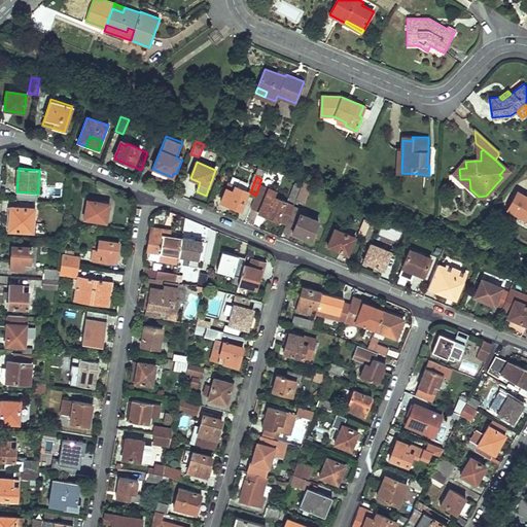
[(469,179),(460,179),(470,189),(469,179)]
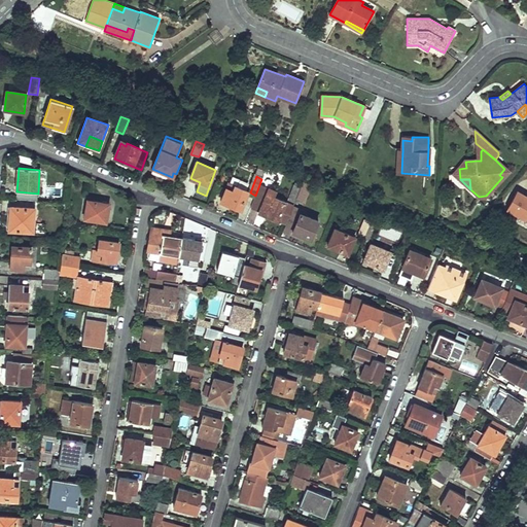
[(301,188),(293,186),(289,201),(294,203),(301,189),(301,188)]
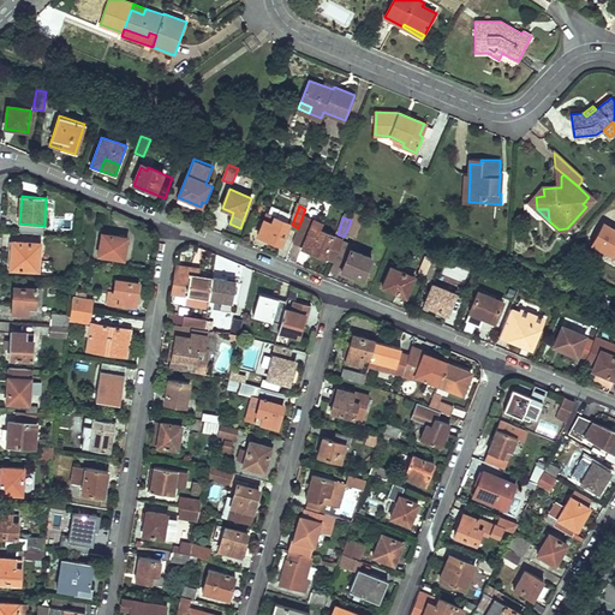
[(264,221),(258,237),(280,245),(288,225),(274,219),(272,225),(264,221)]
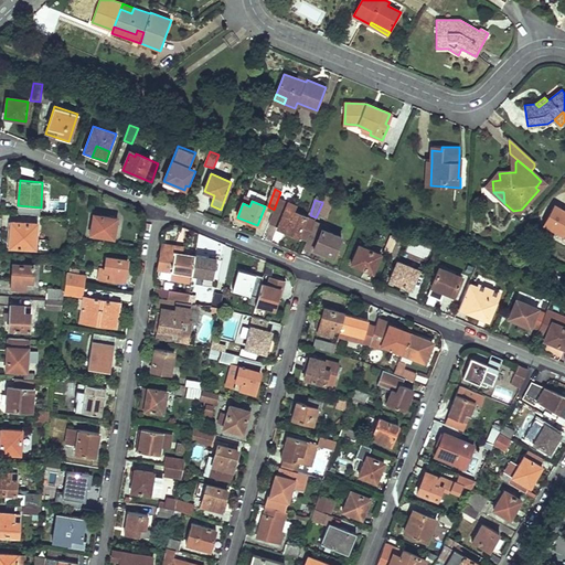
[(274,210),(268,224),(279,227),(278,228),(307,241),(315,223),(315,222),(295,213),(297,208),(277,201),(274,210)]
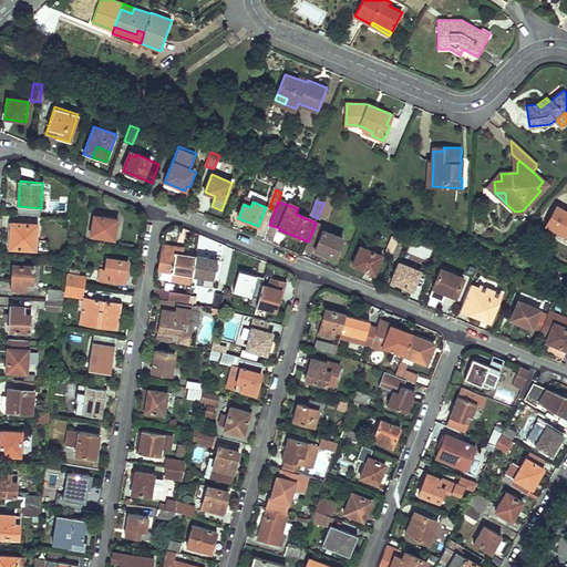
[(332,207),(323,204),(317,218),(316,223),(326,226),(332,207)]
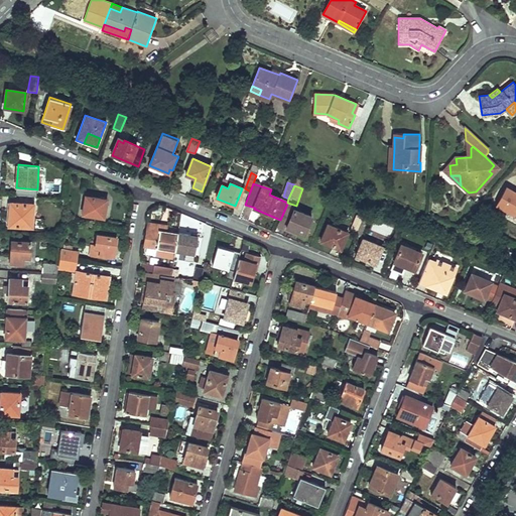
[(515,191),(508,187),(498,205),(515,215),(515,191)]
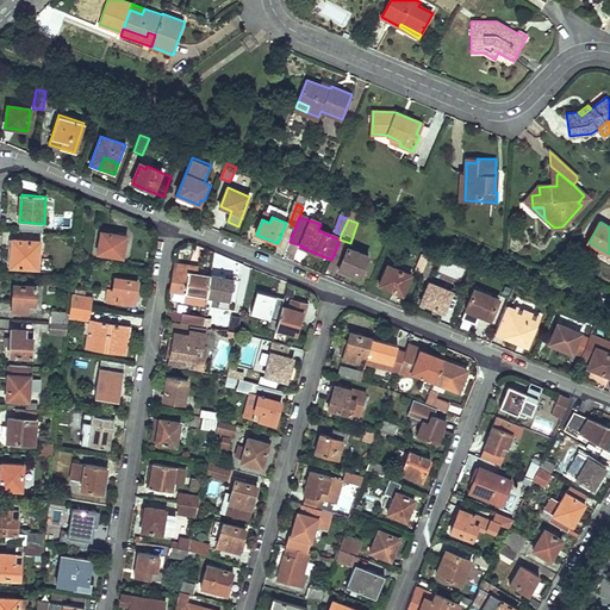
[(126,236),(101,231),(97,254),(122,259),(126,236)]
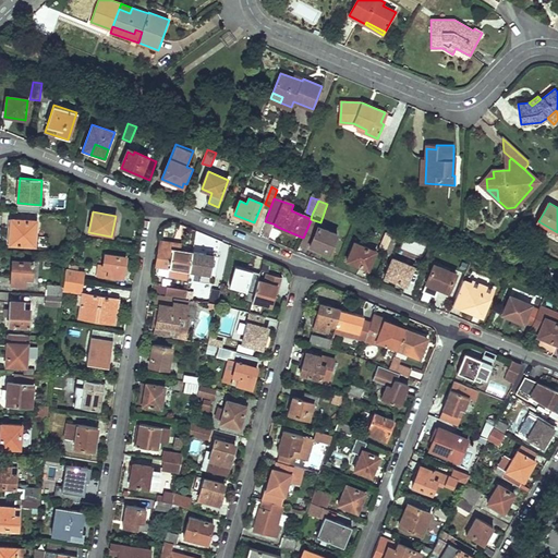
[(37,221),(12,219),(11,235),(22,235),(21,244),(35,245),(37,221)]
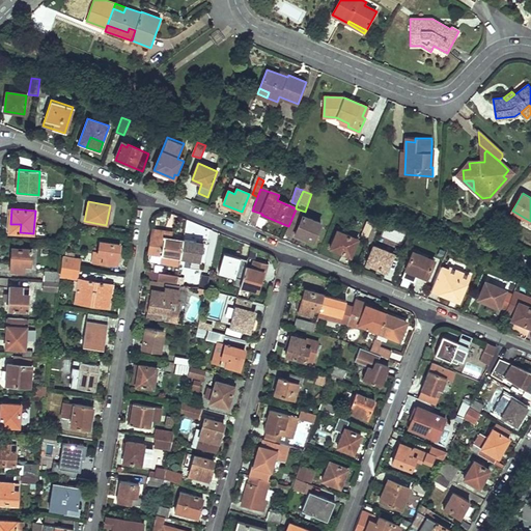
[(320,223),(302,215),(303,213),(296,210),(288,226),(288,227),(296,231),(295,233),(306,239),(313,242),(320,223)]
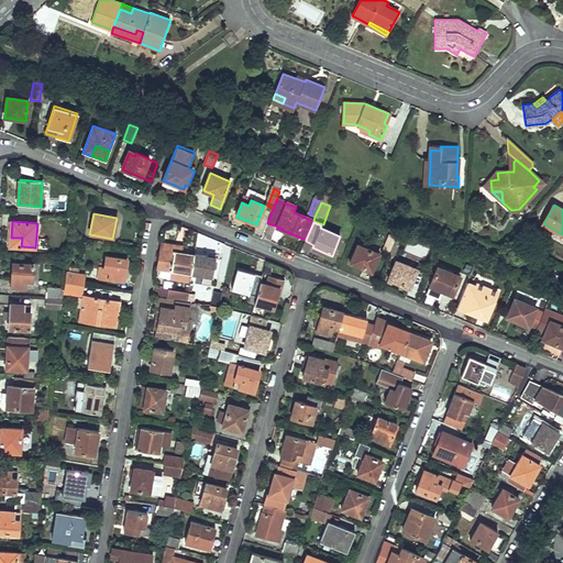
[(396,239),(389,235),(383,252),(389,254),(396,239)]
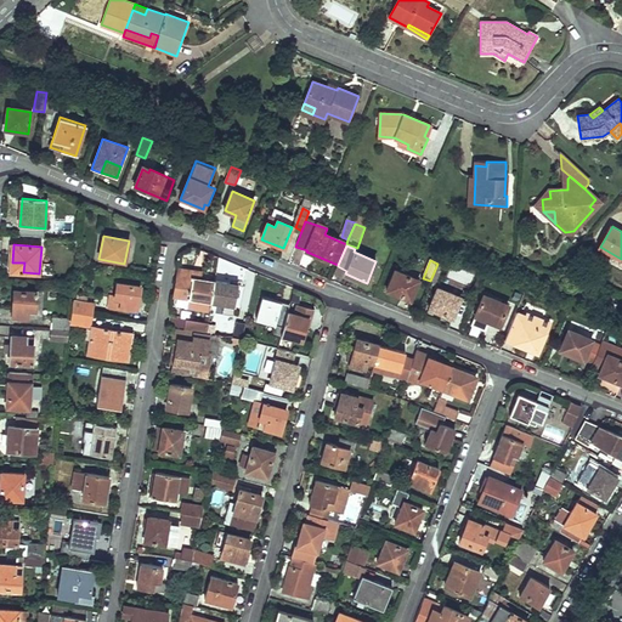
[(24,263),(12,263),(11,271),(23,272),(24,263)]
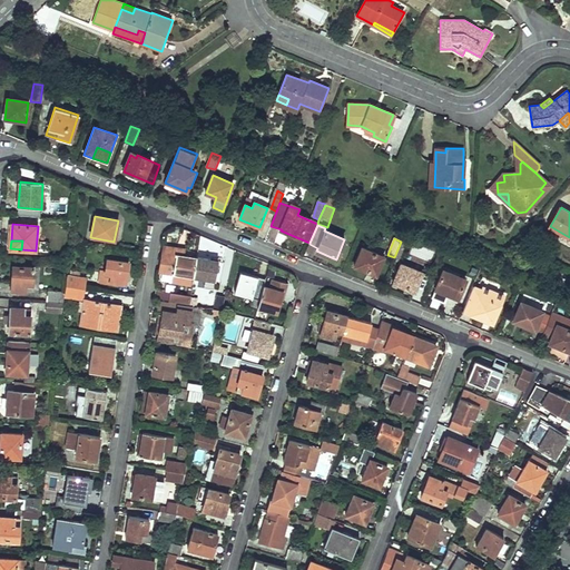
[(406,244),(401,242),(394,257),(400,261),(406,244)]
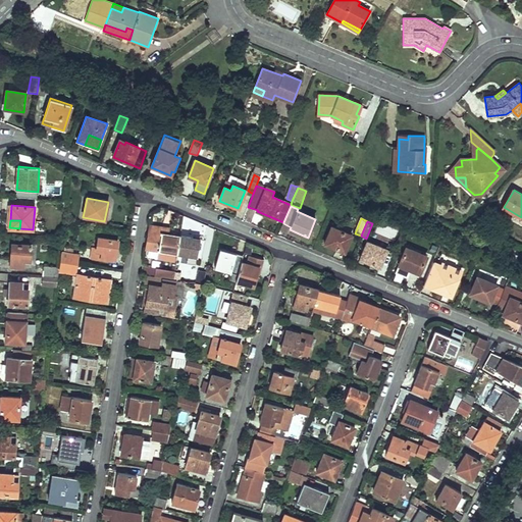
[(291,227),(283,223),(280,229),(300,237),(301,235),(290,229),(291,227)]
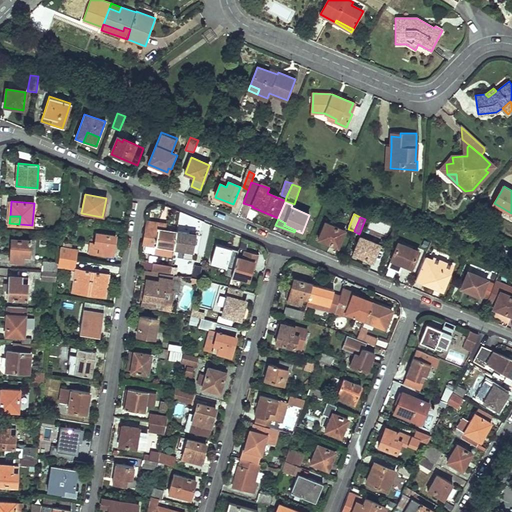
[(155,229),(163,231),(163,229),(165,229),(166,224),(146,221),(146,226),(156,228),(155,229)]
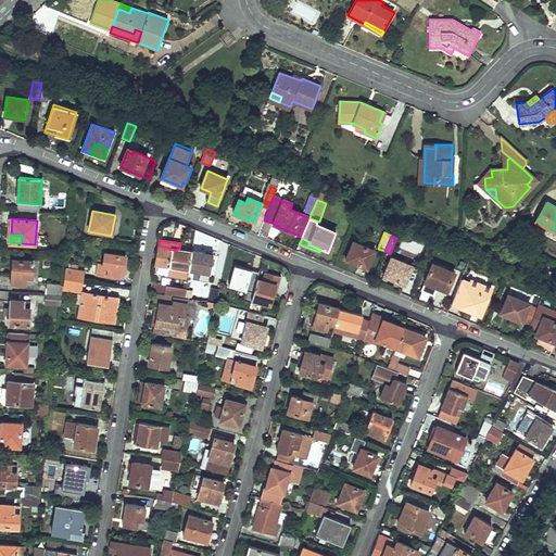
[(365,247),(353,241),(345,260),(367,268),(375,250),(370,249),(371,245),(366,243),(365,247)]
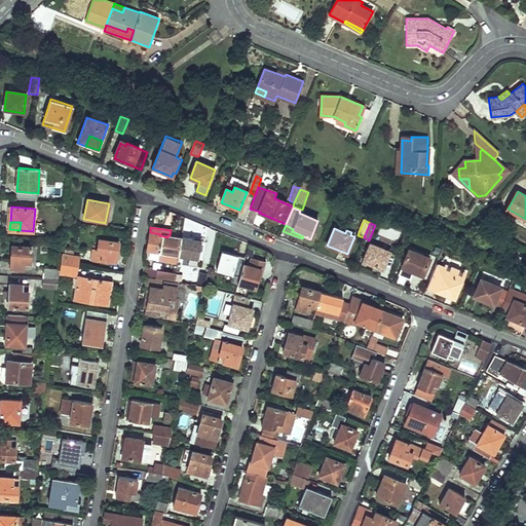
[(176,255),(179,256),(182,237),(170,235),(167,235),(167,237),(159,235),(160,234),(150,232),(147,251),(157,252),(176,255)]
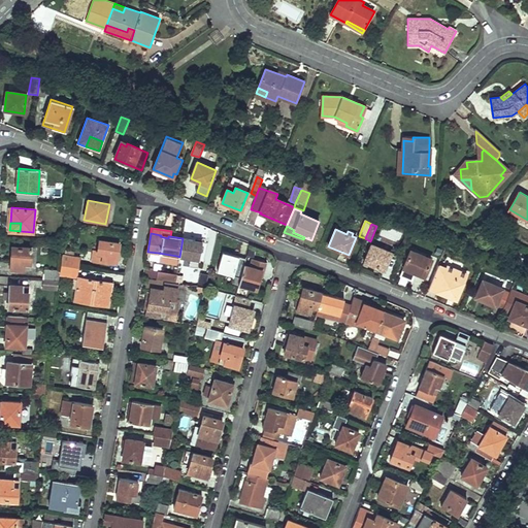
[(197,240),(183,238),(179,257),(199,260),(201,243),(196,242),(197,240)]
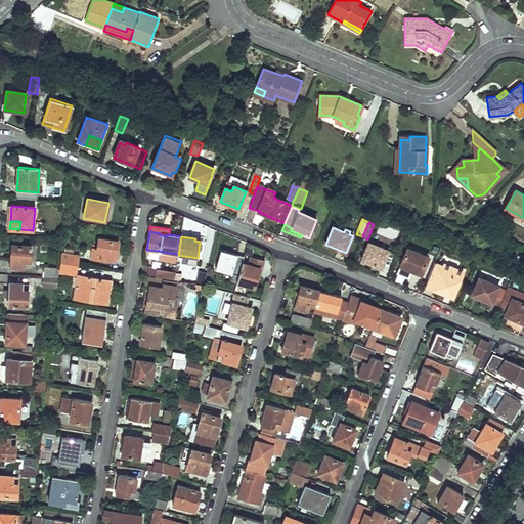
[(115,261),(118,242),(99,238),(97,249),(93,248),(91,260),(101,262),(102,259),(115,261)]
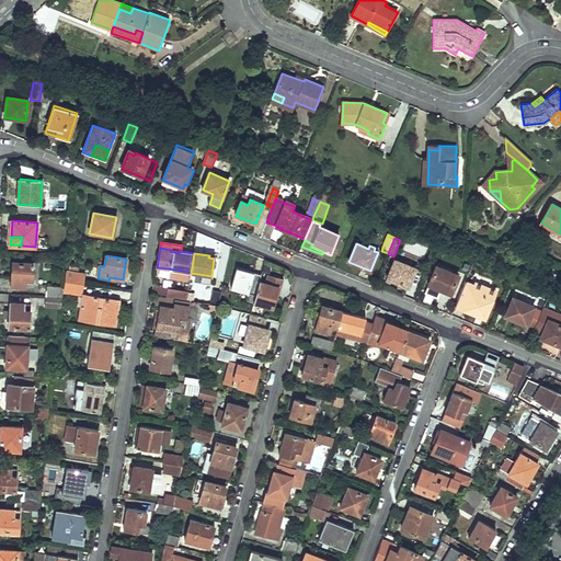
[(416,268),(395,259),(387,278),(409,287),(416,268)]
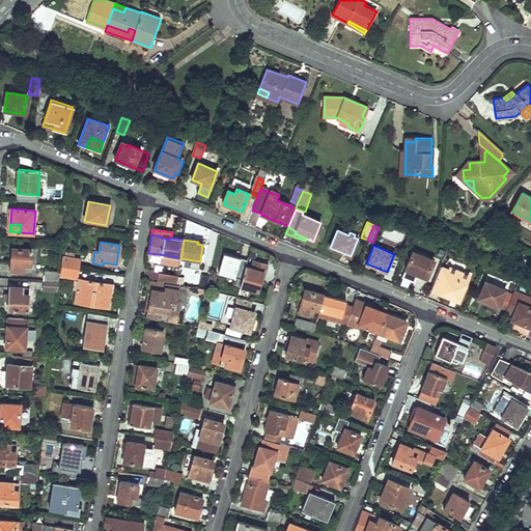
[(31,250),(11,248),(10,271),(30,273),(31,250)]
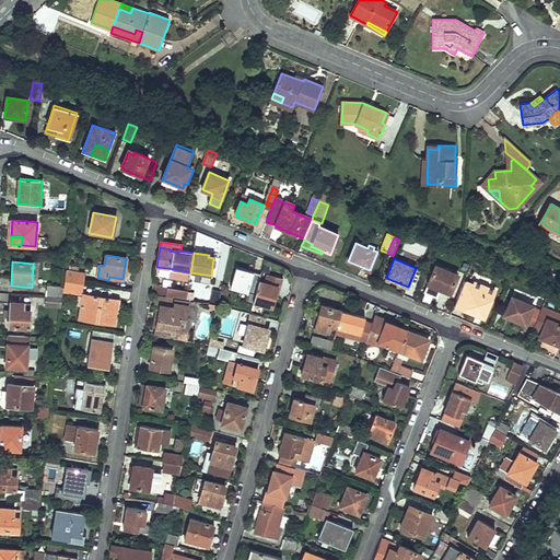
[(551,272),(526,263),(525,268),(549,277),(551,272)]
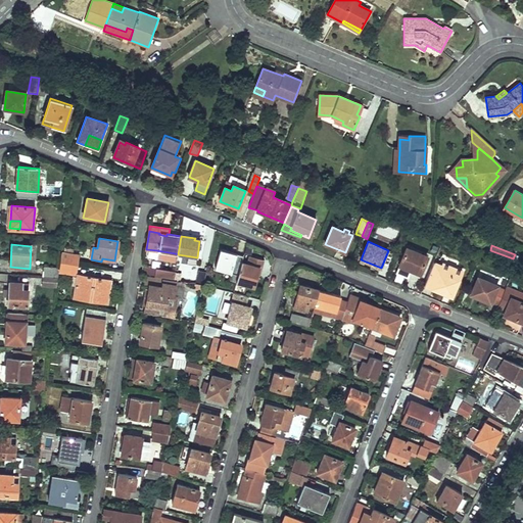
[(427,257),(406,248),(399,266),(411,271),(413,268),(421,272),(427,257)]
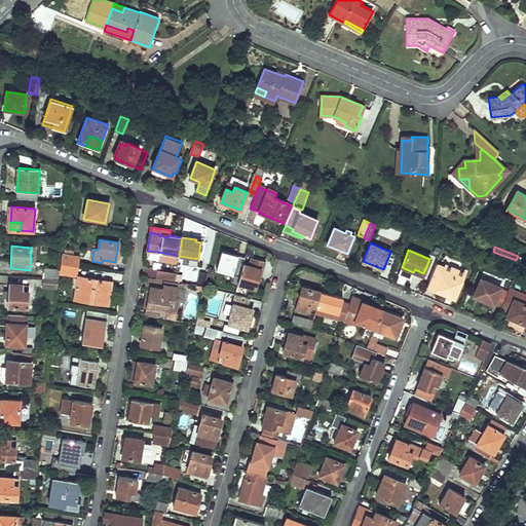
[(157,252),(156,260),(174,263),(176,255),(157,252)]
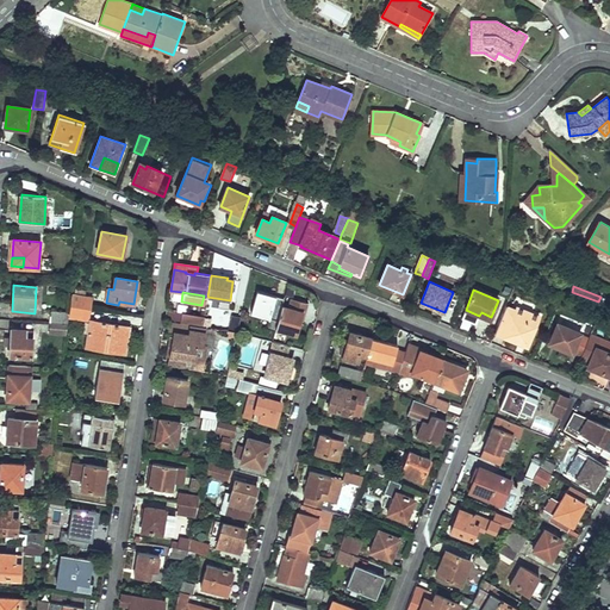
[(256,299),(251,313),(271,319),(269,327),(277,329),(282,306),(284,299),(262,293),(260,300),(256,299)]
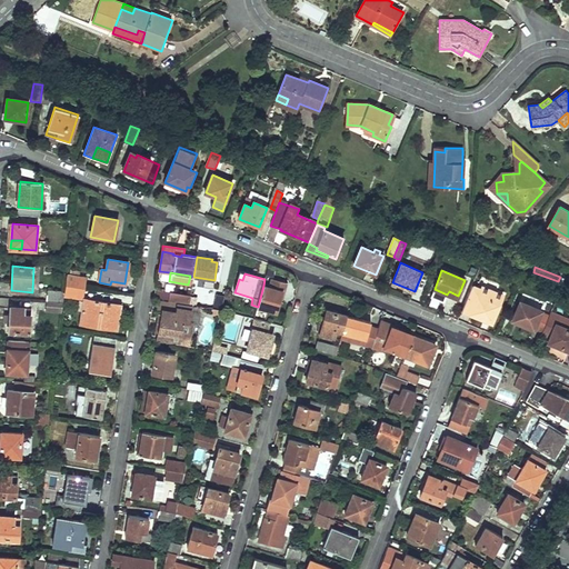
[(66,285),(83,289),(86,278),(69,276),(66,285)]
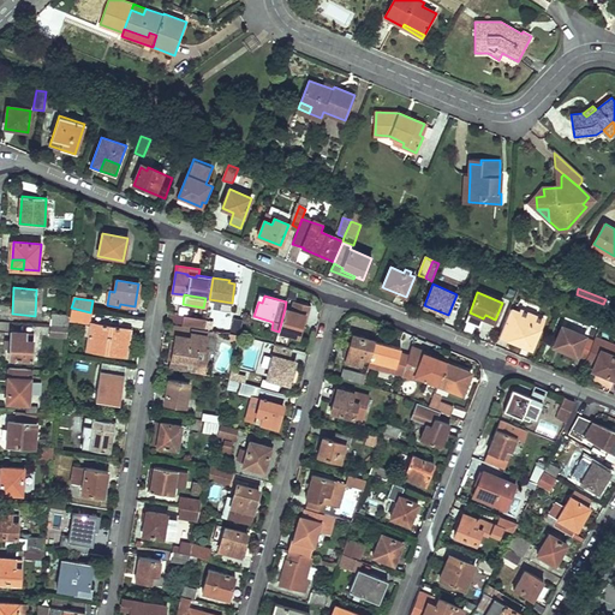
[(285,309),(279,332),(299,336),(305,315),(308,316),(310,308),(296,303),(293,311),(285,309)]
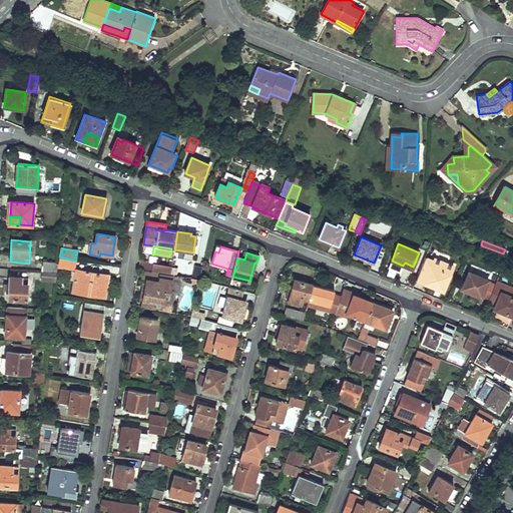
[(443,291),(450,275),(454,265),(434,257),(433,259),(426,255),(416,280),(424,283),(443,291)]
